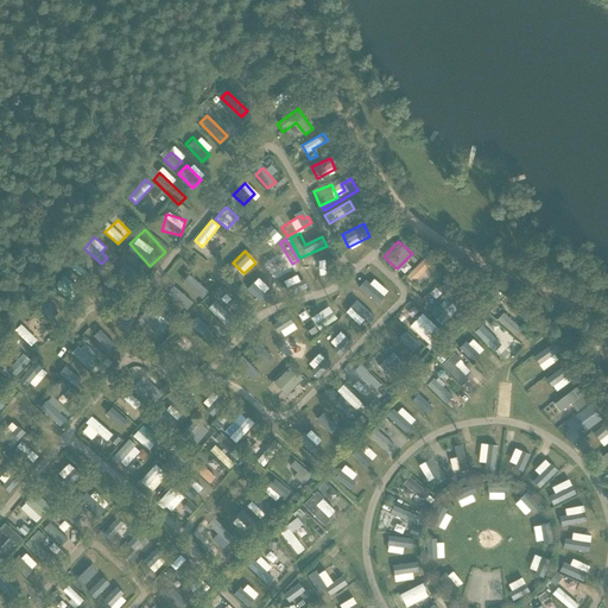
[(413,253),(409,259),(413,264),(419,258),(413,253)]
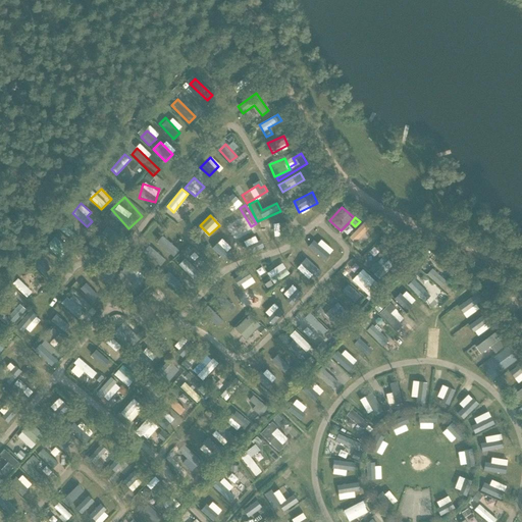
[(367,219),(349,236),(354,243),(373,226),(367,219)]
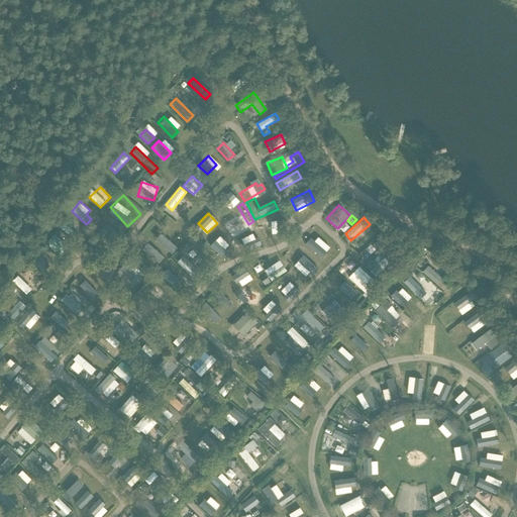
[(273,219),(261,226),(271,244),(283,237),(273,219)]
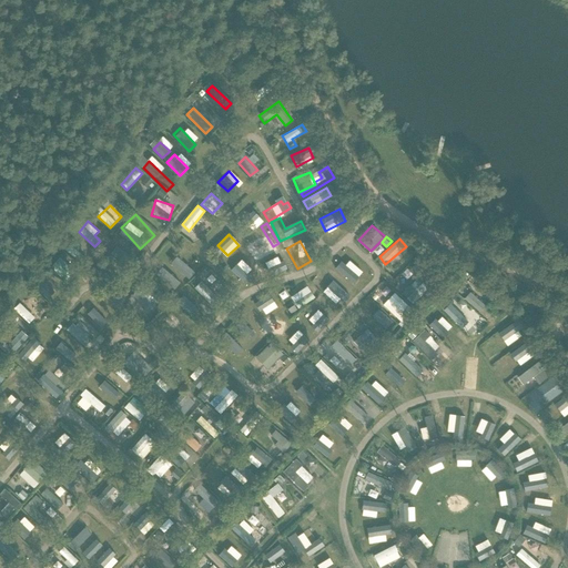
[(118,242),(110,253),(121,262),(129,251),(118,242)]
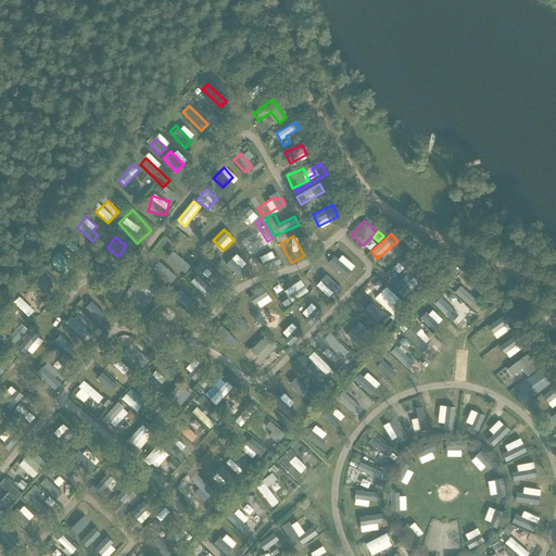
[(241,240),(225,258),(230,264),(248,247),(241,240)]
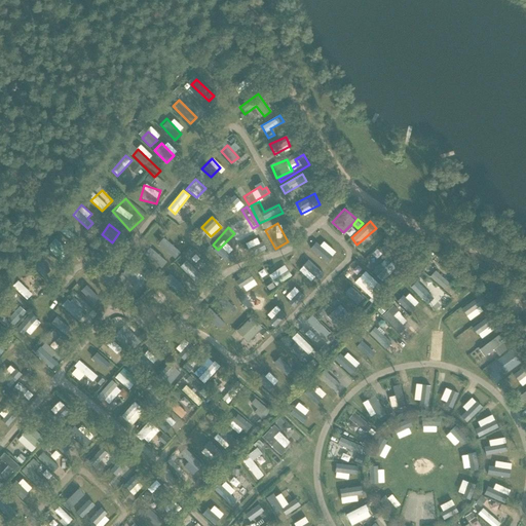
[(383,229),(379,233),(384,238),(388,234),(383,229)]
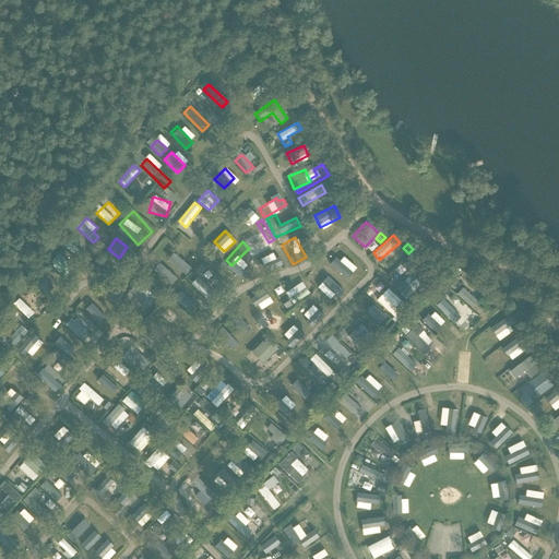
[(259,270),(276,256),(270,247),(251,261),(259,270)]
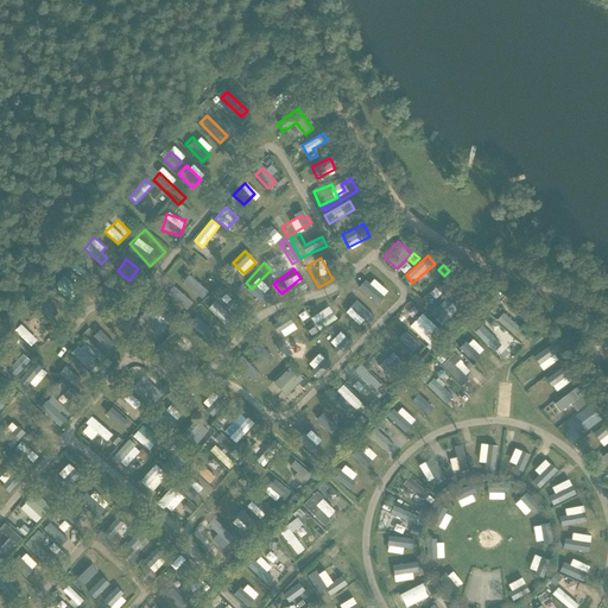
[(366,277),(386,296),(393,289),(373,270),(366,277)]
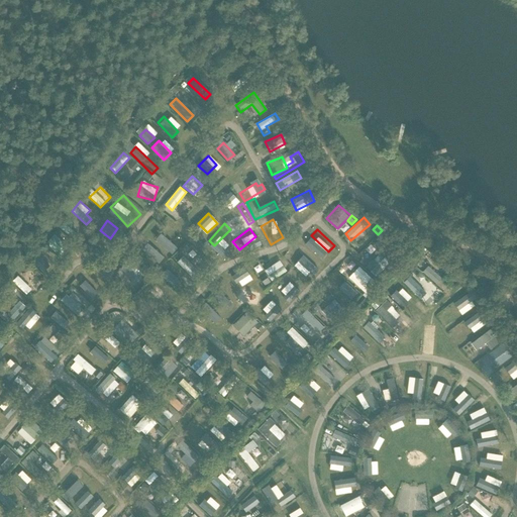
[(161,232),(154,239),(172,254),(178,247),(161,232)]
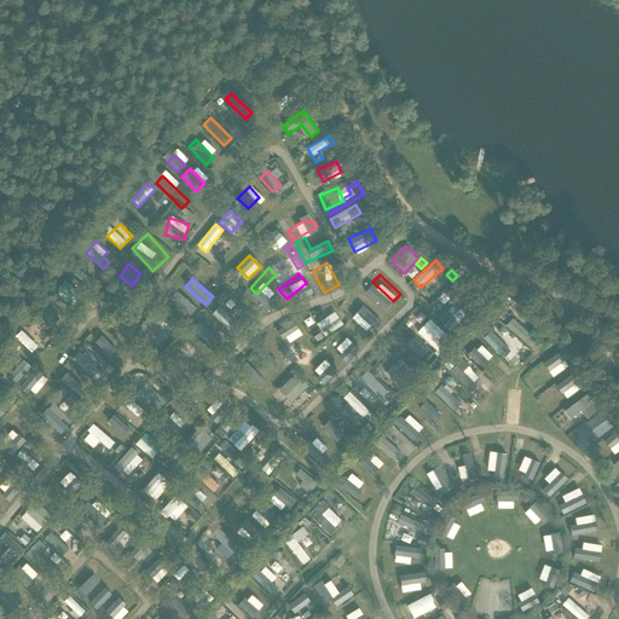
[(370,282),(364,288),(370,295),(376,289),(370,282)]
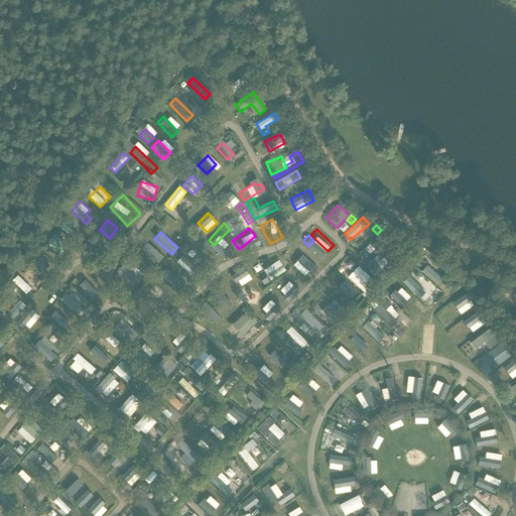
[(94,238),(85,249),(100,262),(104,256),(95,248),(100,243),(94,238)]
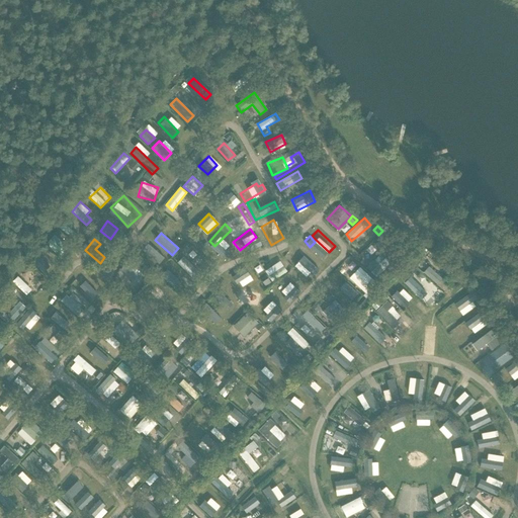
[(148,244),(143,252),(160,263),(165,256),(148,244)]
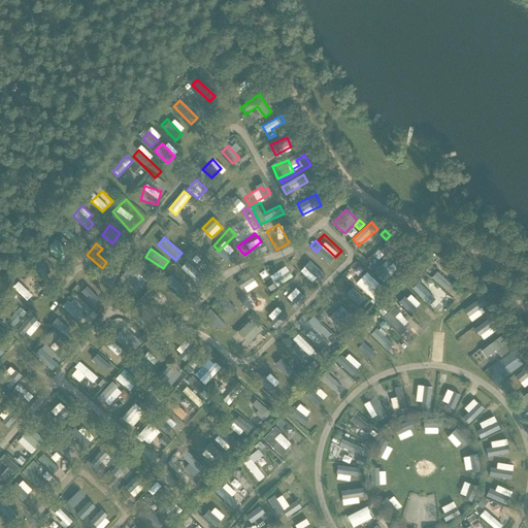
[(373,255),(378,260),(385,254),(380,249),(373,255)]
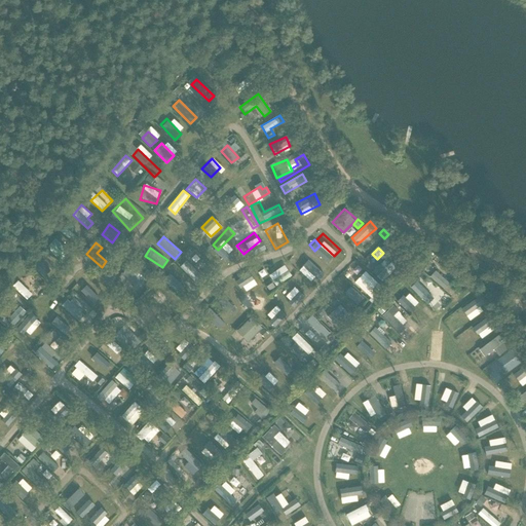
[(317,277),(327,268),(310,252),(304,258),(310,264),(307,267),(317,277)]
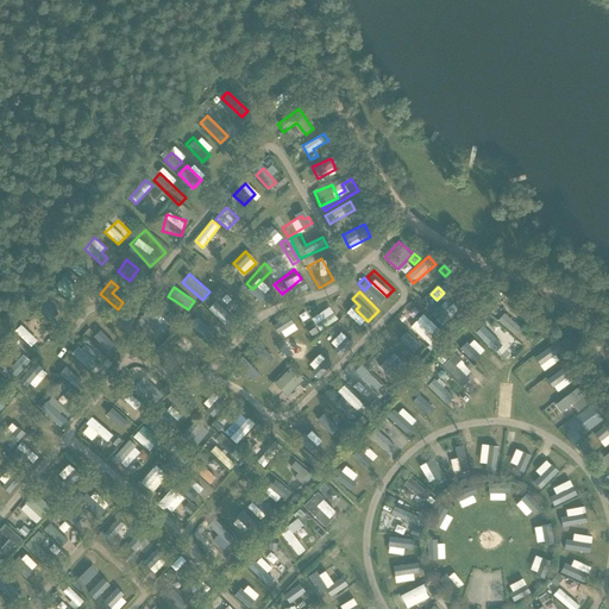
[(450,297),(431,314),(441,326),(459,308),(450,297)]
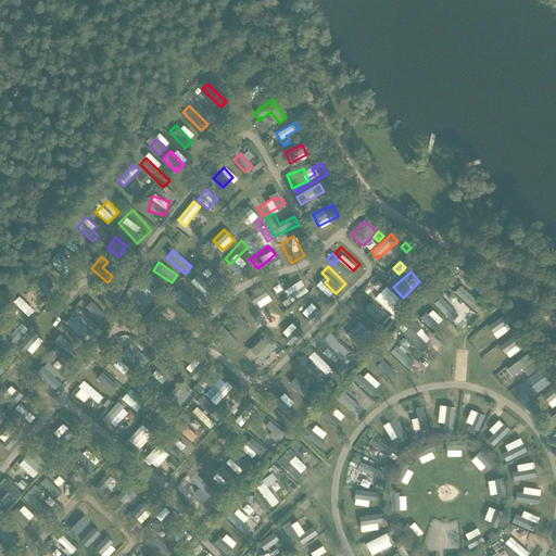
[(37,281),(47,294),(58,287),(48,274),(37,281)]
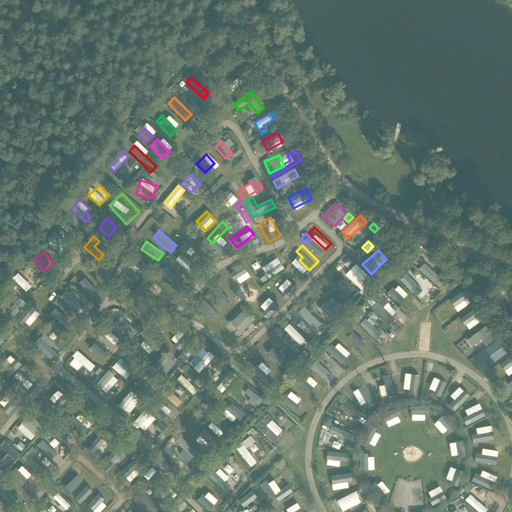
[(182,253),(175,259),(189,275),(196,269),(182,253)]
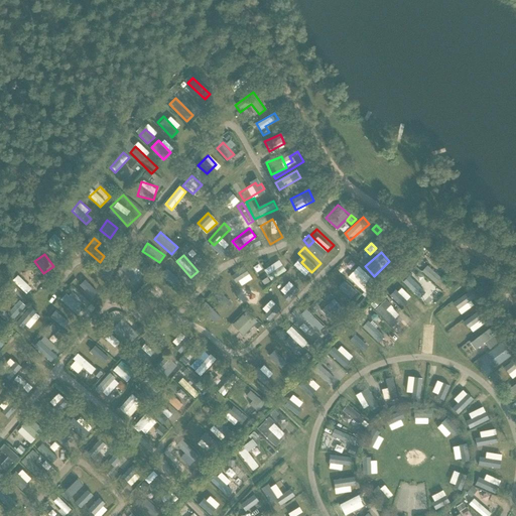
[(342,264),(348,274),(358,267),(352,257),(342,264)]
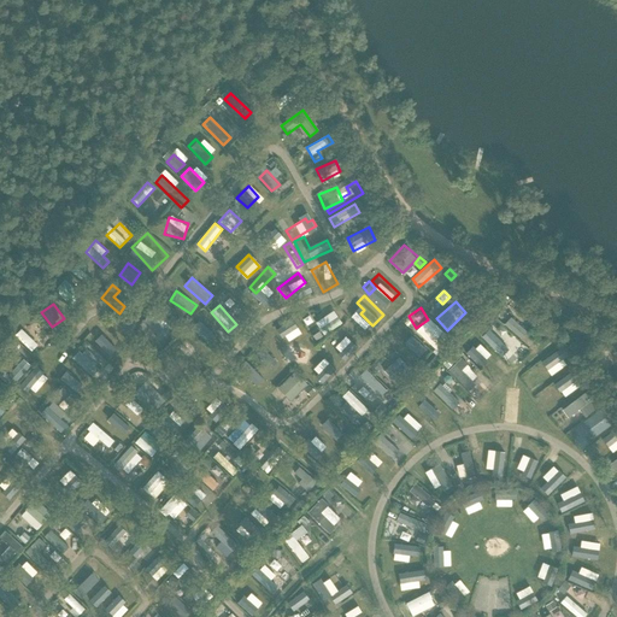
[(334,310),(316,322),(323,333),(341,319),(334,310)]
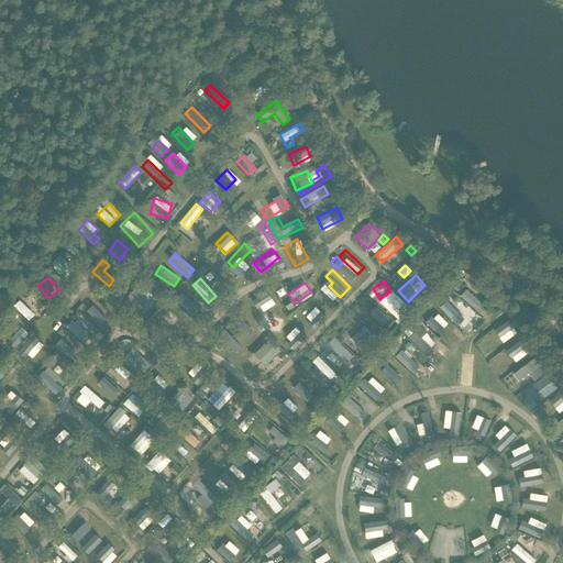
[(460,296),(475,310),(482,302),(466,288),(460,296)]
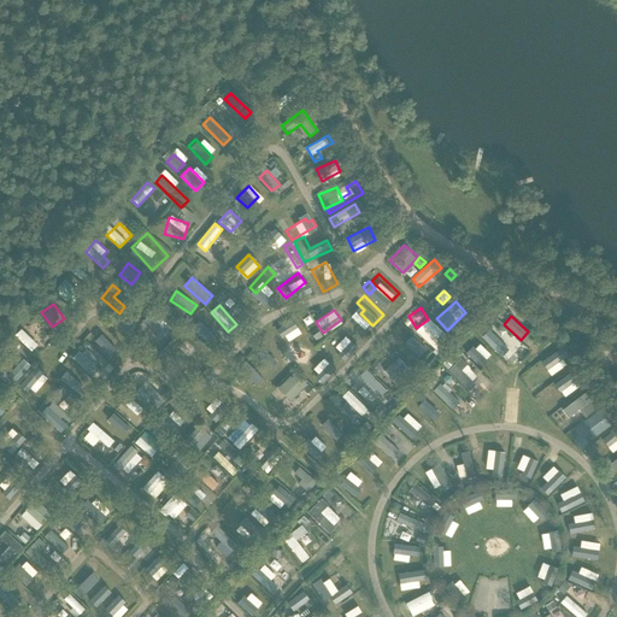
[(427,318),(416,334),(435,347),(446,331),(427,318)]
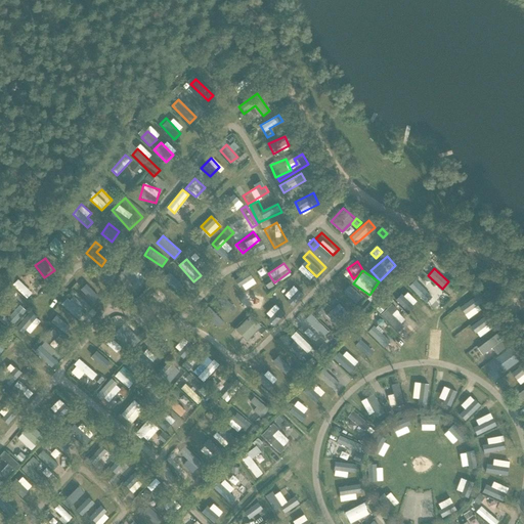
[(260,297),(266,291),(252,272),(245,278),(260,297)]
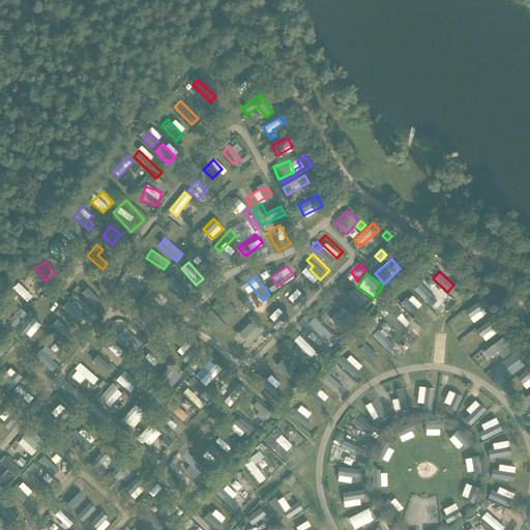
[(181,299),(192,289),(179,276),(169,286),(181,299)]
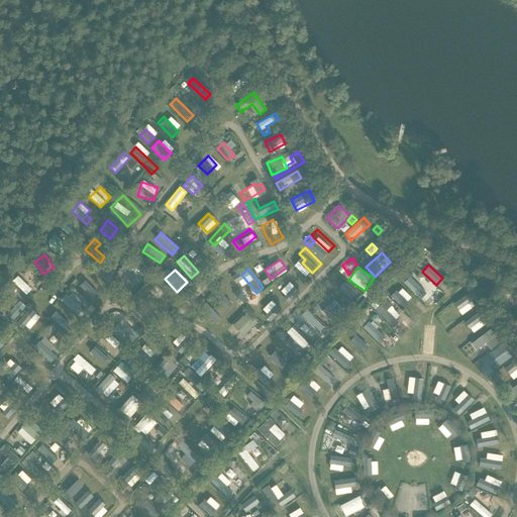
[(295,281),(290,286),(298,293),(305,285),(290,271),(287,274),(295,281)]
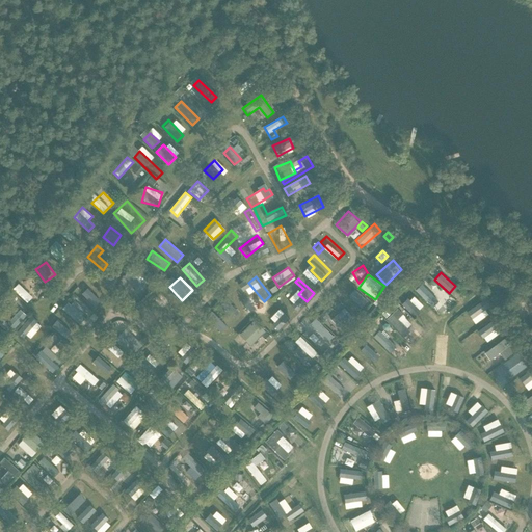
[(75,293),(92,310),(103,298),(85,282),(75,293)]
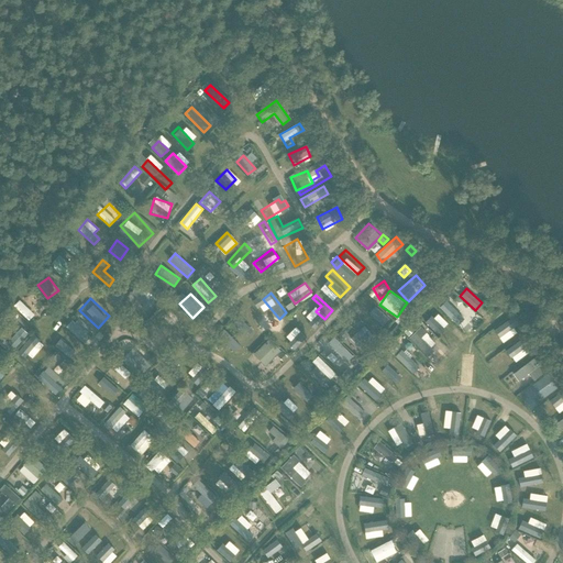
[(13,306),(29,321),(34,315),(19,299),(13,306)]
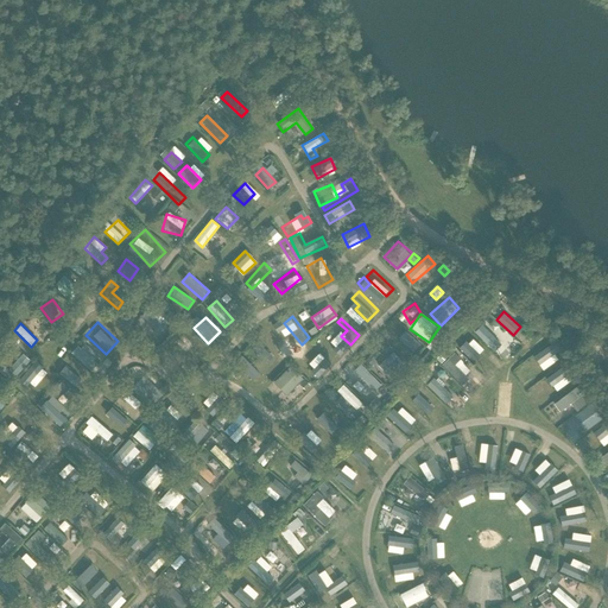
[(404,349),(415,340),(400,324),(390,335),(404,349)]
